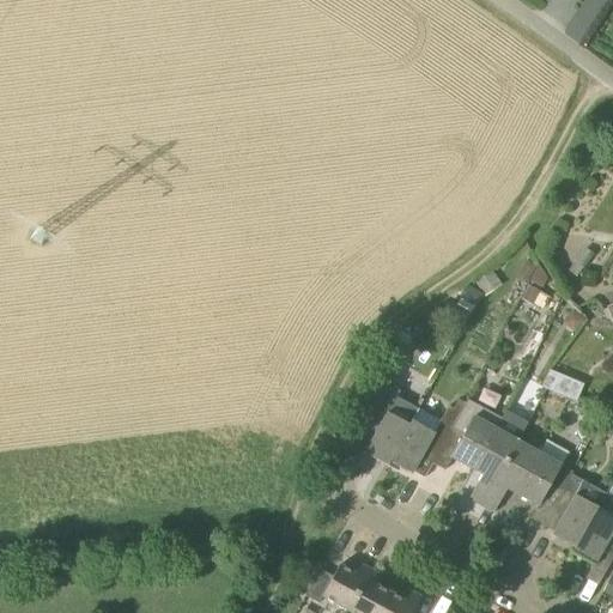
[(491,272),(474,284),(484,298),(501,286),(491,272)]
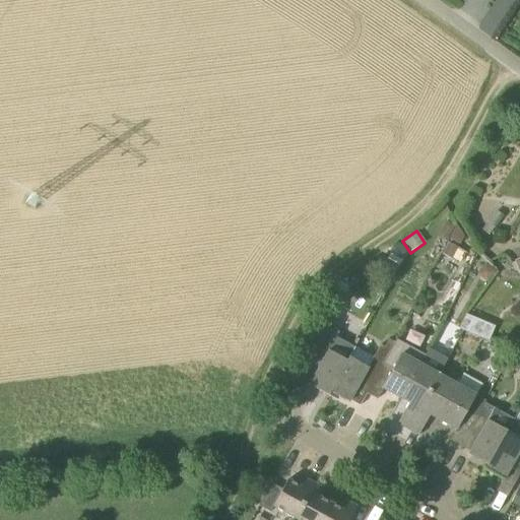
[(470,266),(475,254),(446,243),(442,254),(470,266)]
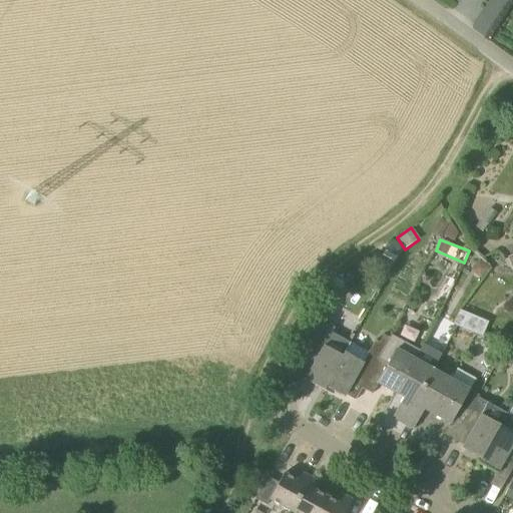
[(347,270),(334,278),(340,288),(341,288),(353,280),(347,270)]
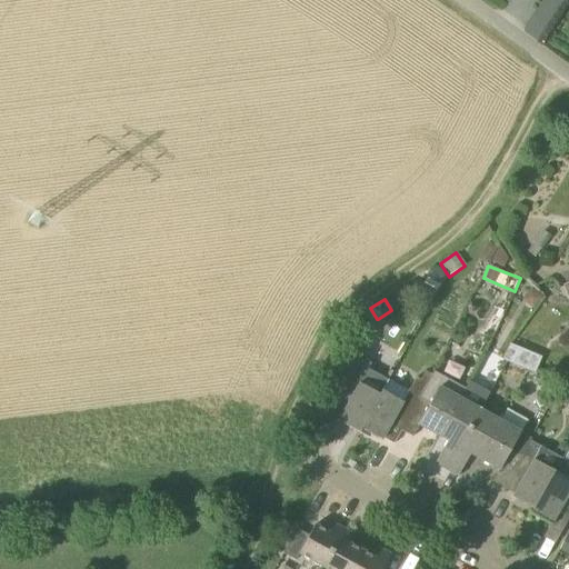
[(535,373),(541,358),(509,345),(502,361),(535,373)]
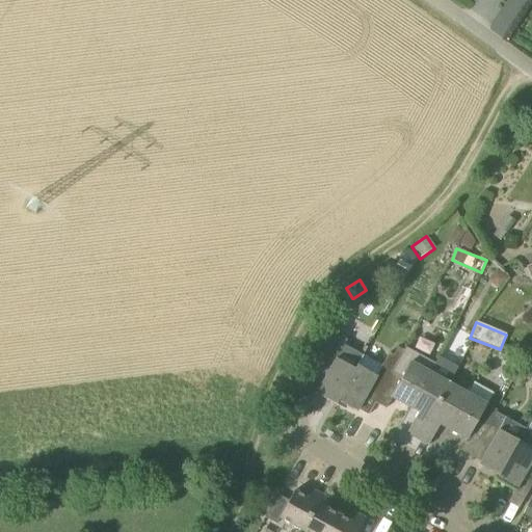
[(316,395),(335,405),(356,367),(355,366),(354,369),(337,358),(346,340),(336,335),(325,353),(309,386),(318,391),(316,395)]
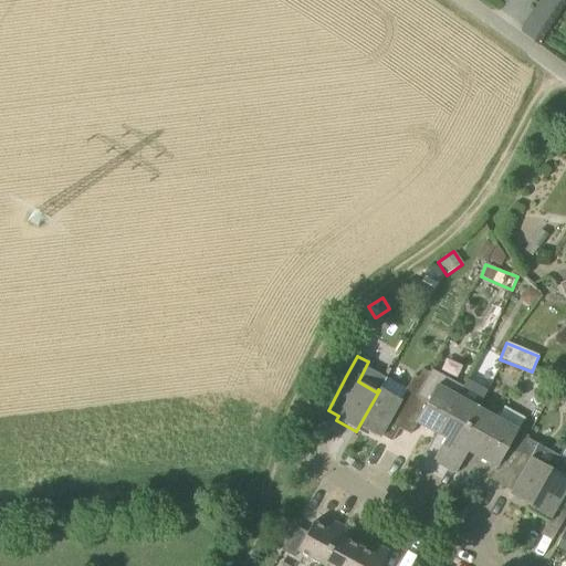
[(386,377),(379,390),(356,431),(357,431),(359,428),(379,439),(380,437),(390,442),(429,373),(422,369),(418,378),(416,377),(408,390),(386,377)]
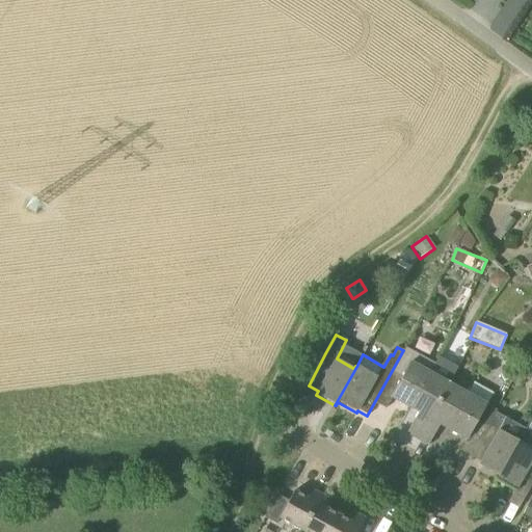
[(403,350),(367,416),(368,416),(375,403),(386,409),(392,398),(409,408),(434,363),(405,347),(403,350)]
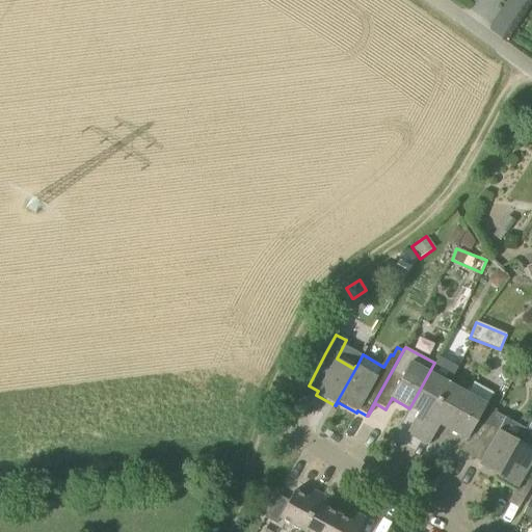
[(434,363),(409,408),(418,414),(406,433),(418,440),(455,366),(437,356),(434,363)]
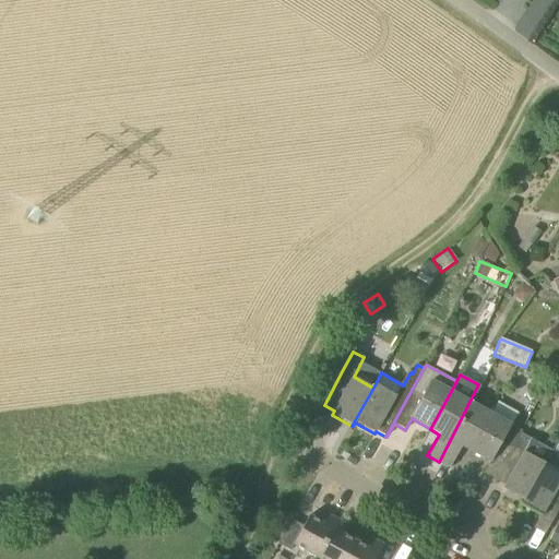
[(480,385),(478,384),(439,462),(450,468),(462,447),(471,451),(490,413),(472,403),(480,385)]
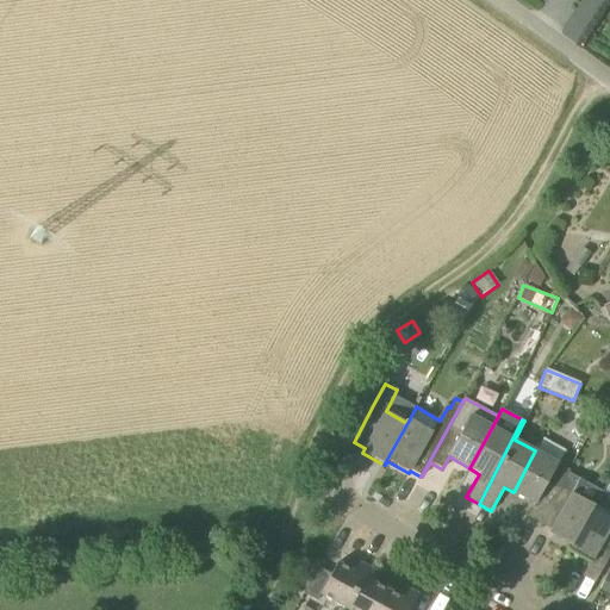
[(556,462),(535,450),(514,492),(535,504),(528,517),(540,523),(568,470),(556,462)]
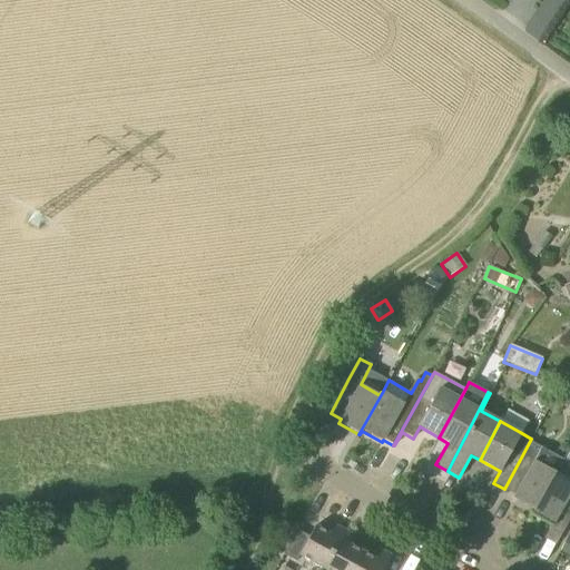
[(531,439),(504,489),(516,495),(513,499),(533,510),(531,514),(532,516),(562,460),(531,442),(532,440),(531,439)]
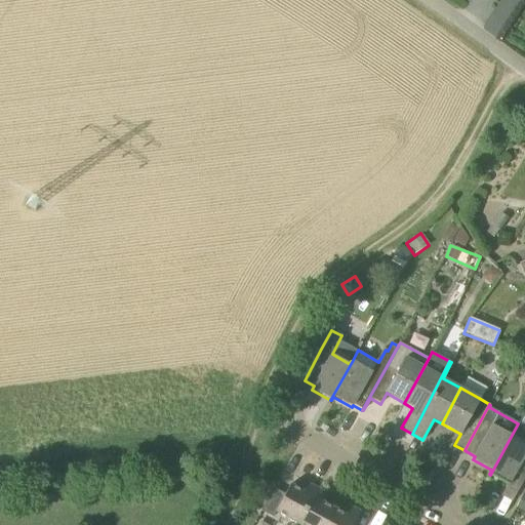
[(524,428),(518,423),(490,475),(509,484),(511,481),(521,486),(524,478),(524,428)]
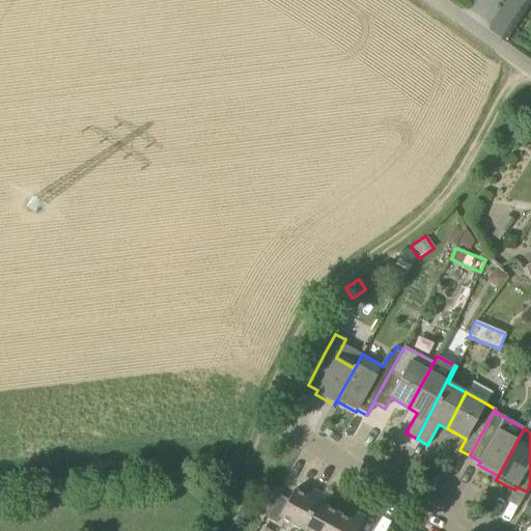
[(302,529),(320,495),(311,490),(307,498),(294,491),(288,500),(277,495),(264,518),(276,524),(280,518),(302,529)]
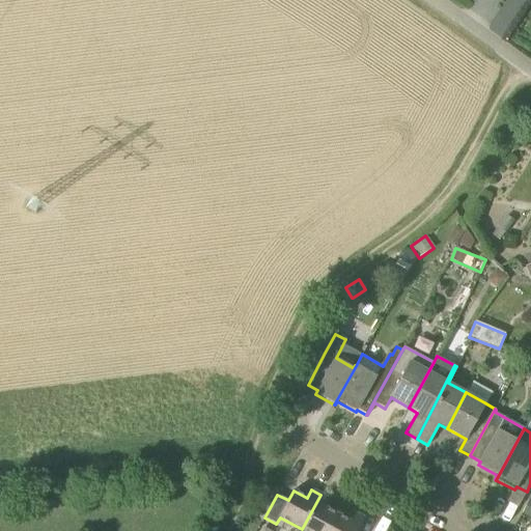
[(304,530),(328,530),(338,514),(325,507),(330,500),(320,495),(302,529),(304,530)]
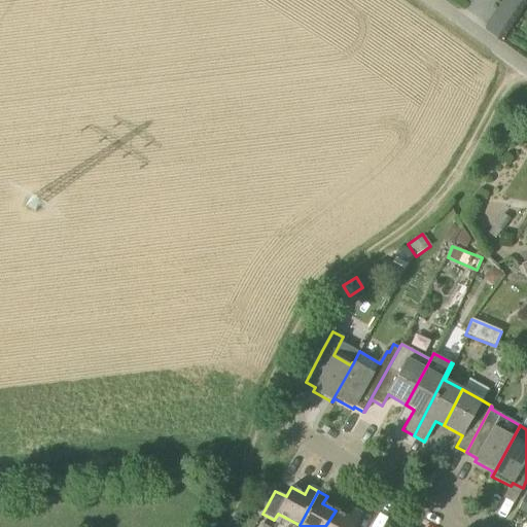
[(354,526),(362,515),(352,510),(348,518),(336,511),(325,526),(354,526)]
